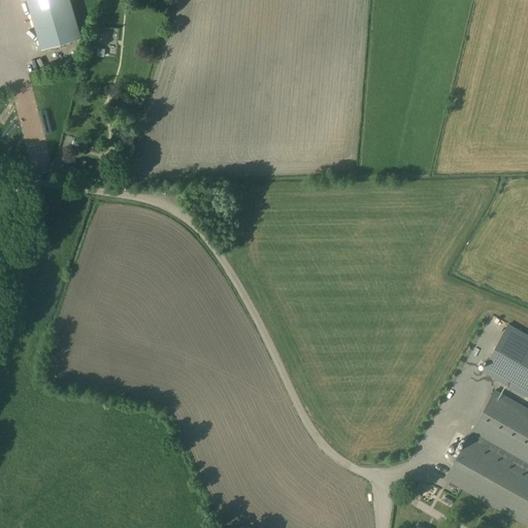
[(69,0),(26,0),(40,50),(80,38),(69,0)]
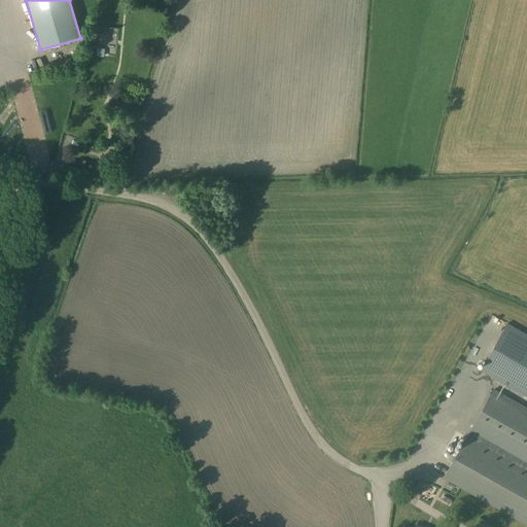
[(81,147),(94,149),(95,142),(82,140),(81,147)]
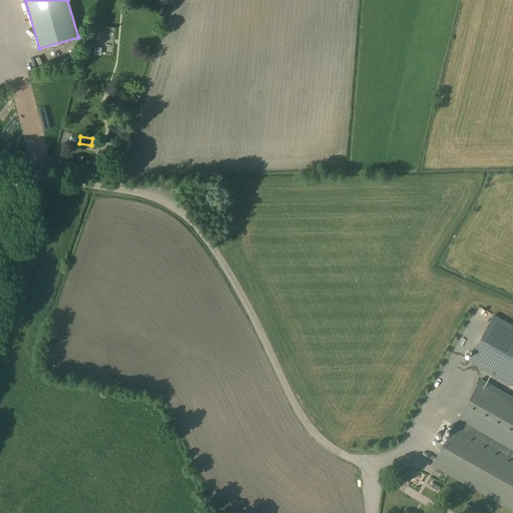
[(112,157),(102,154),(97,169),(107,172),(112,157)]
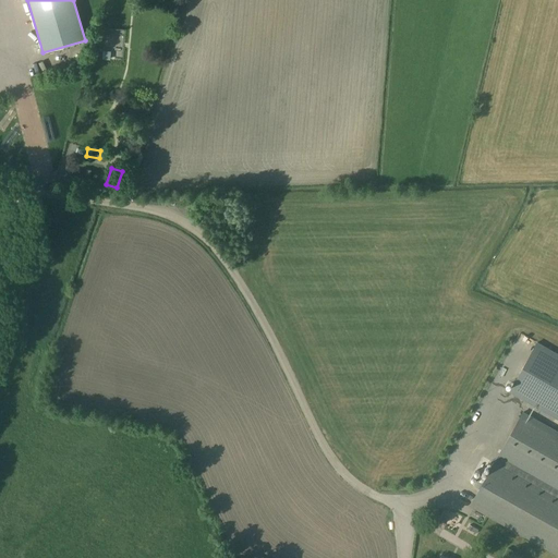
[(557,354),(547,349),(537,342),(509,392),(557,420),(557,354)]
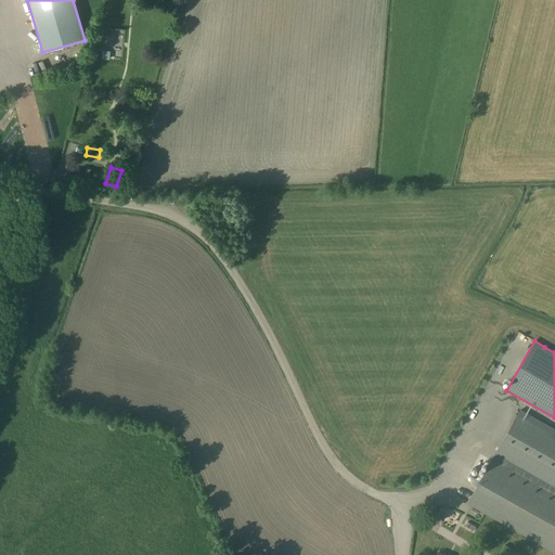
[(554,429),(519,410),(466,504),(554,553),(554,429)]
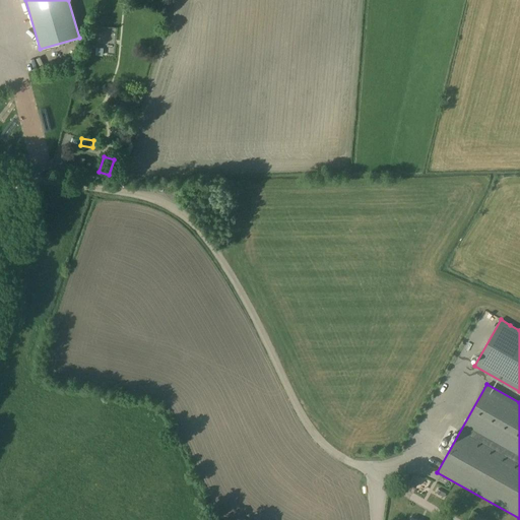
All buildings are outlined.
